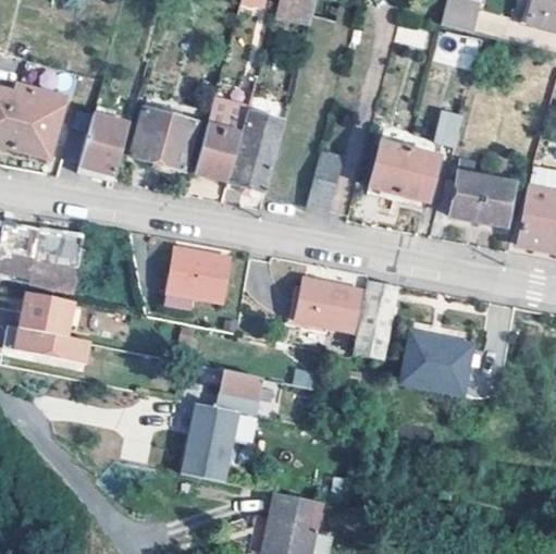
[(262,3),(250,0),(241,0),(235,19),(258,24),(262,3)]
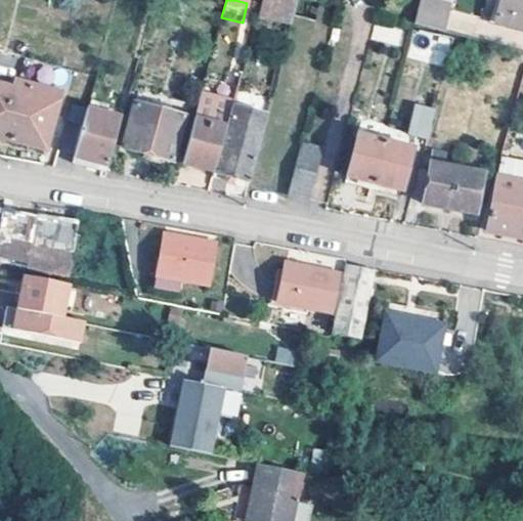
[(294,14),(297,0),(261,0),(260,6),(294,14)]
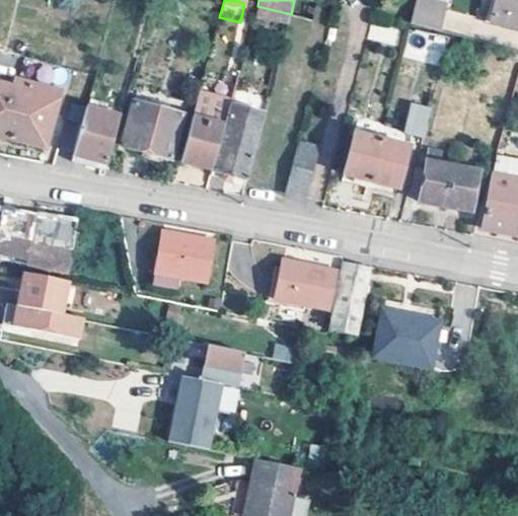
[(294,0),(291,14),(314,19),(319,0),(294,0)]
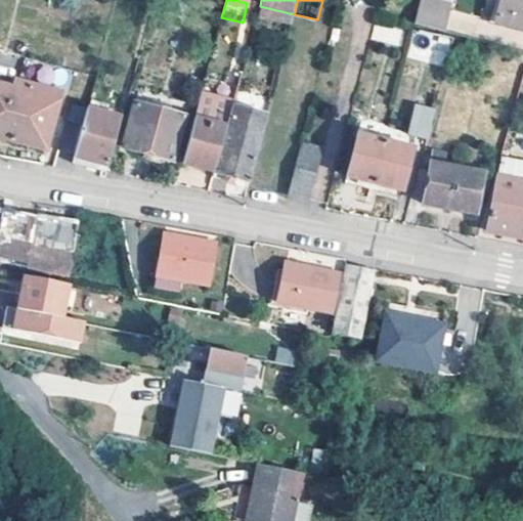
[(452,0),(419,0),(413,23),(445,30),(452,0)]
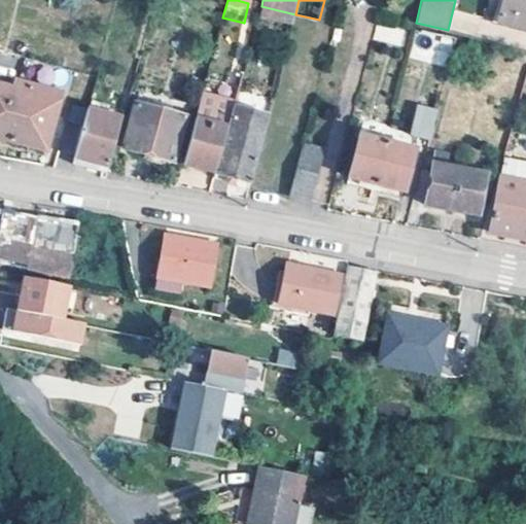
[(503,0),(499,19),(525,25),(525,0),(503,0)]
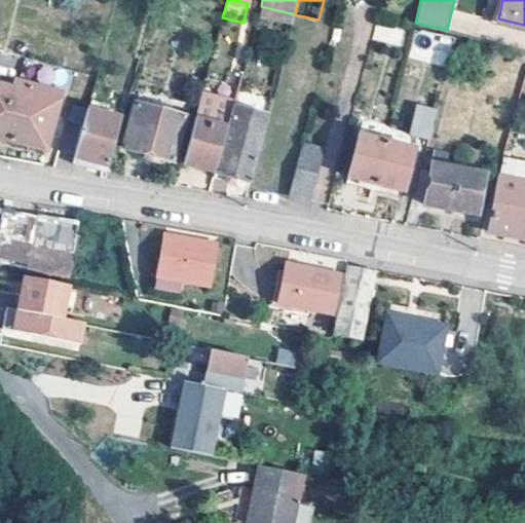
[(374,23),(371,37),(400,42),(403,28),(374,23)]
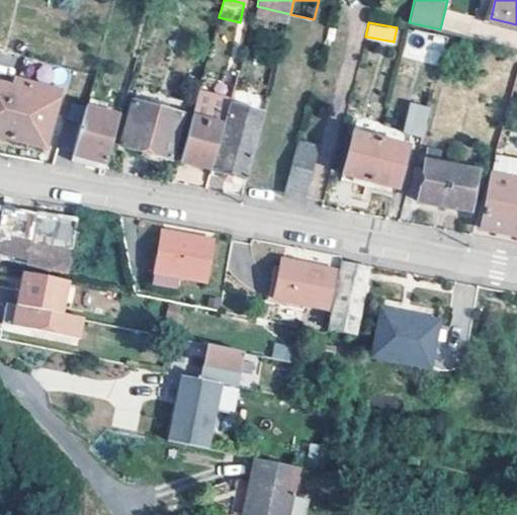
[(240,71),(232,69),(224,97),(232,99),(240,71)]
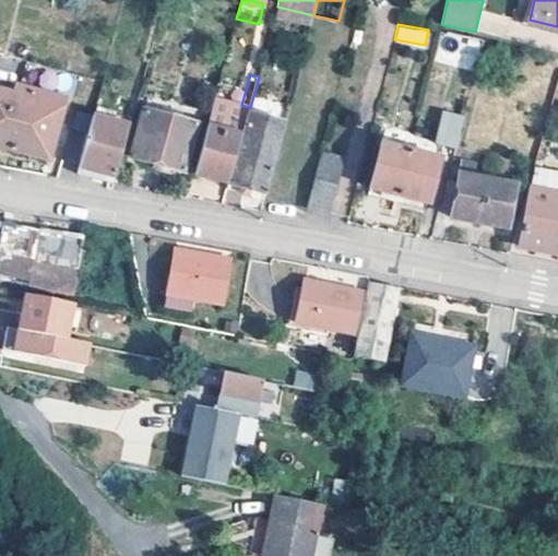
[(67,95),(18,82),(15,90),(0,85),(0,142),(48,156),(67,95)]
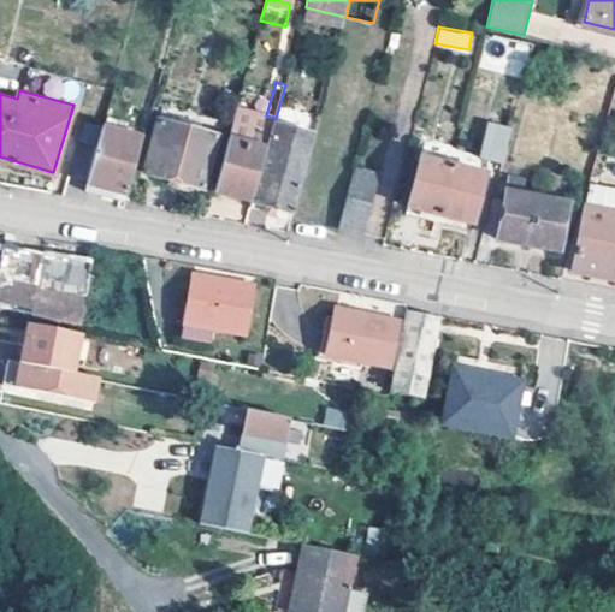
[(106,114),(98,144),(89,176),(88,182),(128,192),(143,135),(126,130),(128,120),(106,114)]
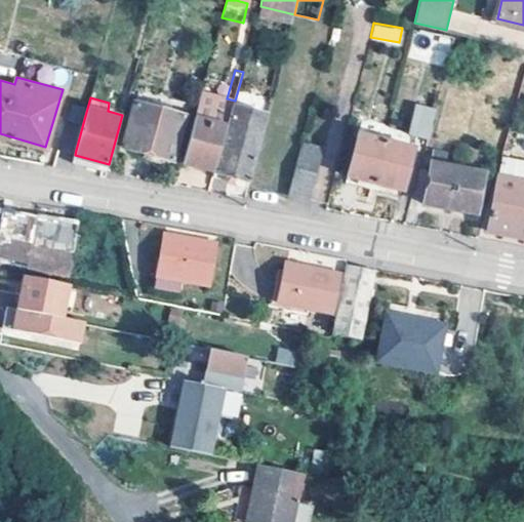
[(169,103),(155,97),(153,104),(136,101),(124,146),(173,158),(186,113),(168,108),(169,103)]
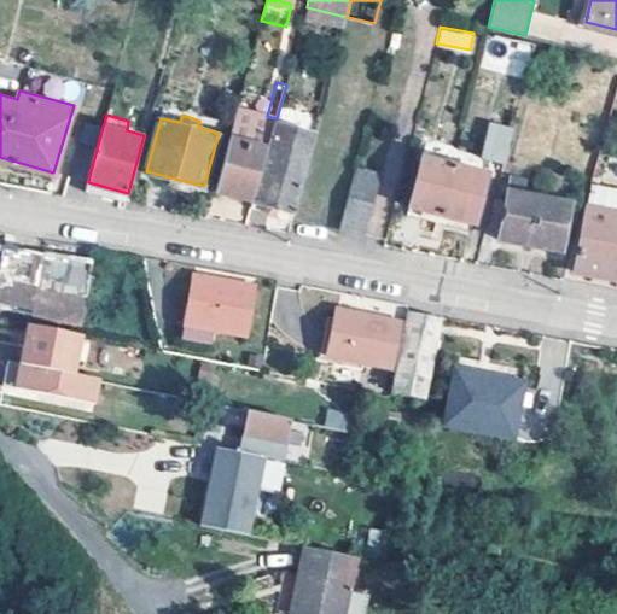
[(273,134),(268,147),(254,199),(295,210),(314,138),(274,127),(273,134)]
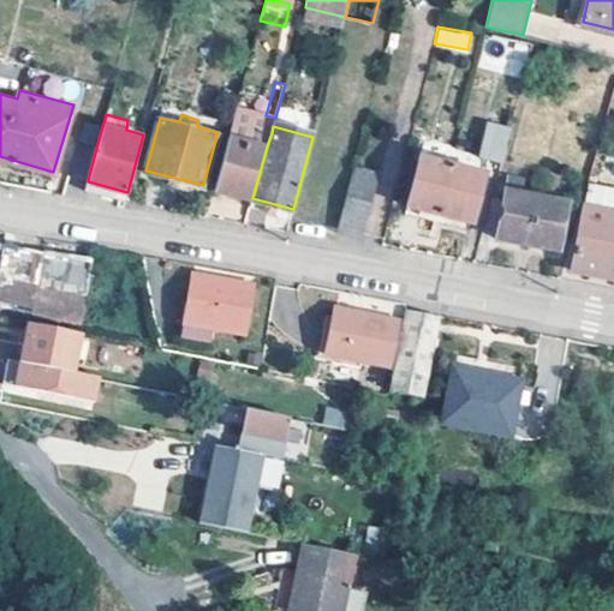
[(272,133),(250,127),(246,141),(267,147),(272,133)]
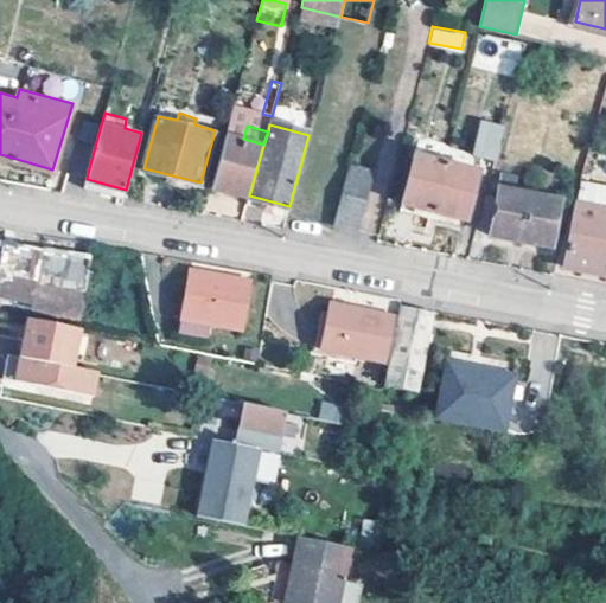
[(502,133),(480,128),(474,152),(495,156),(502,133)]
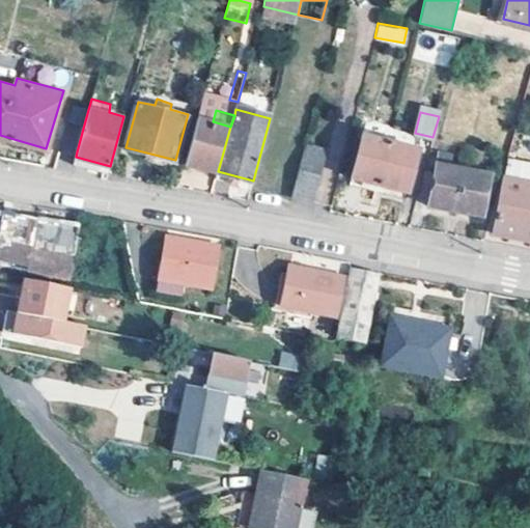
[(218,171),(230,127),(213,121),(196,117),(184,162),(218,171)]
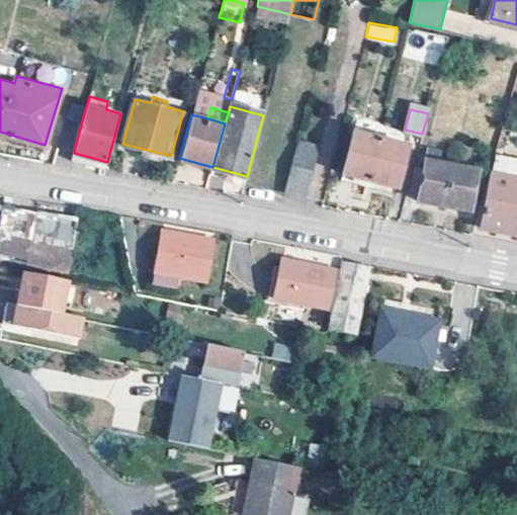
[(75,148),(82,121),(65,117),(59,144),(75,148)]
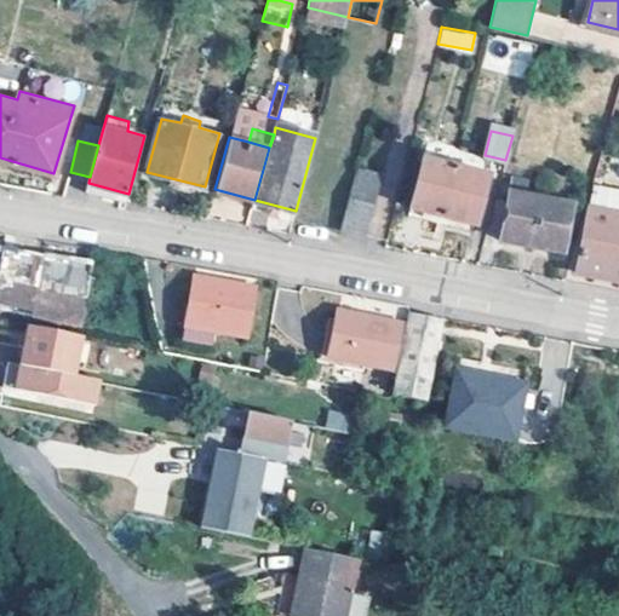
[(469,145),(460,143),(456,162),(464,165),(469,145)]
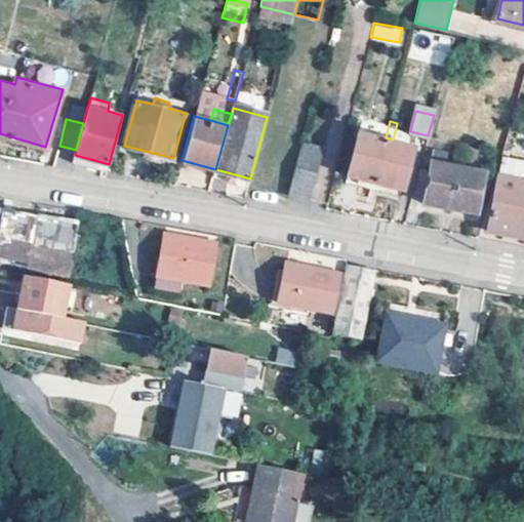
[(373,181),(386,137),(359,130),(348,174),(373,181)]
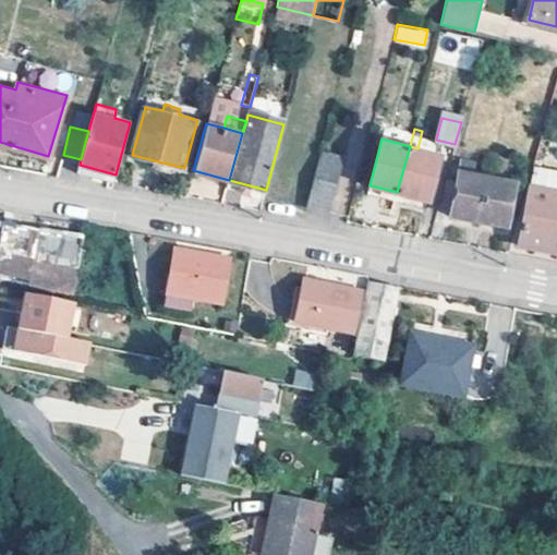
[(418,148),(410,146),(397,192),(427,201),(439,153),(418,148)]
